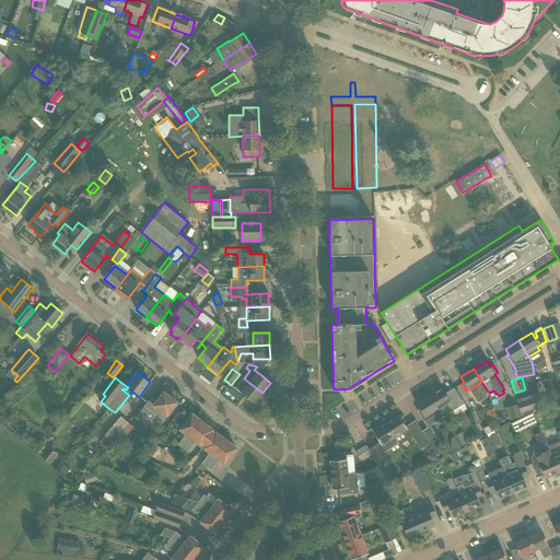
[(235,388),(254,403),(263,393),(249,383),(244,378),(235,388)]
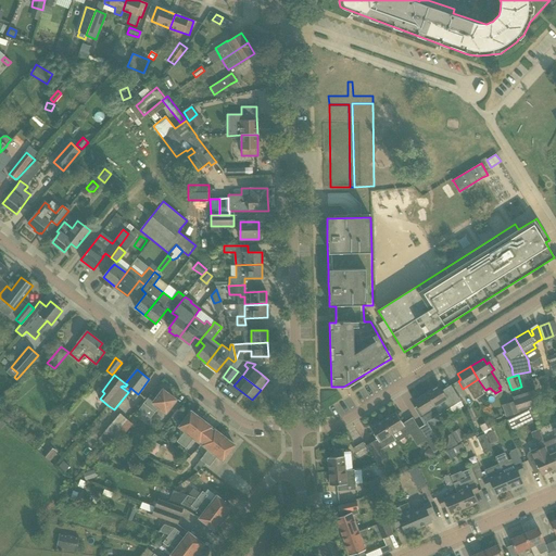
[(546,387),(543,388),(545,394),(555,391),(555,390),(552,376),(544,378),(546,387)]
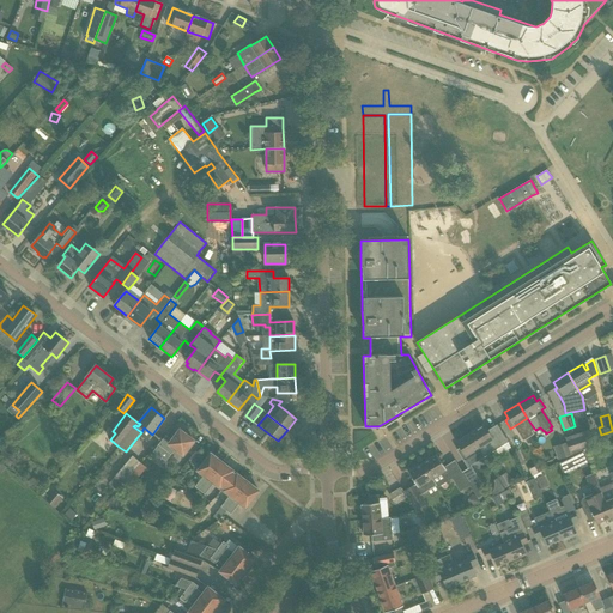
[(479,448),(484,456),(501,447),(490,430),(487,431),(484,425),(471,434),(479,448)]
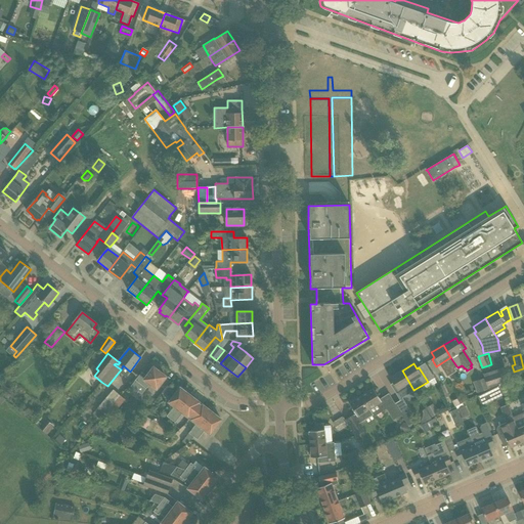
[(149,384),(157,389),(166,377),(158,370),(157,372),(155,368),(153,372),(151,370),(146,377),(141,373),(131,386),(141,394),(149,384)]
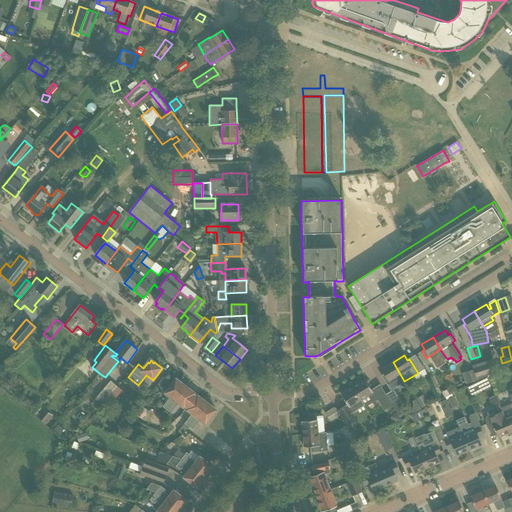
[(382,376),(390,390),(393,388),(404,381),(400,374),(393,362),(381,370),(384,375),(382,376)]
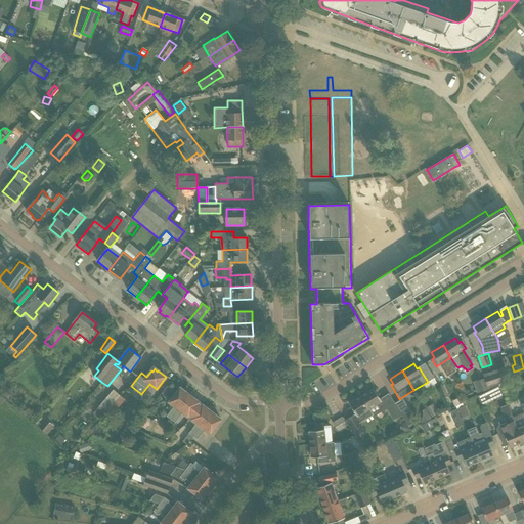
[(504,370),(483,377),(484,379),(486,387),(507,380),(505,374),(504,370)]
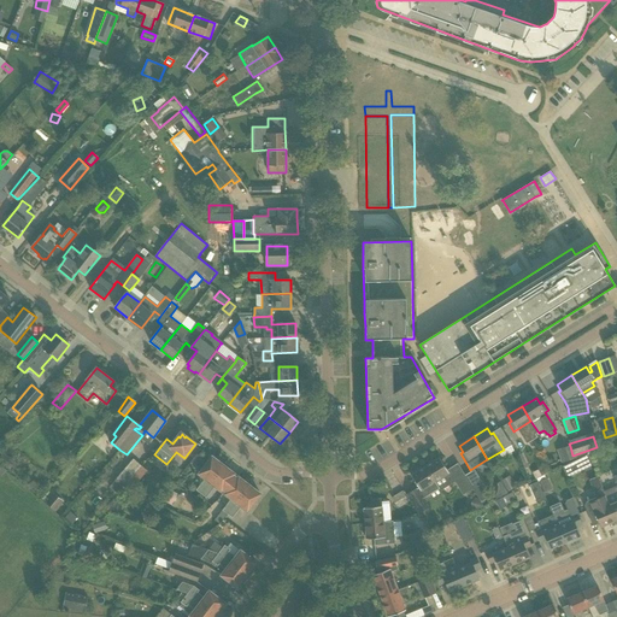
[(563,456),(559,457),(560,463),(574,458),(573,456),(570,446),(560,448),(563,456)]
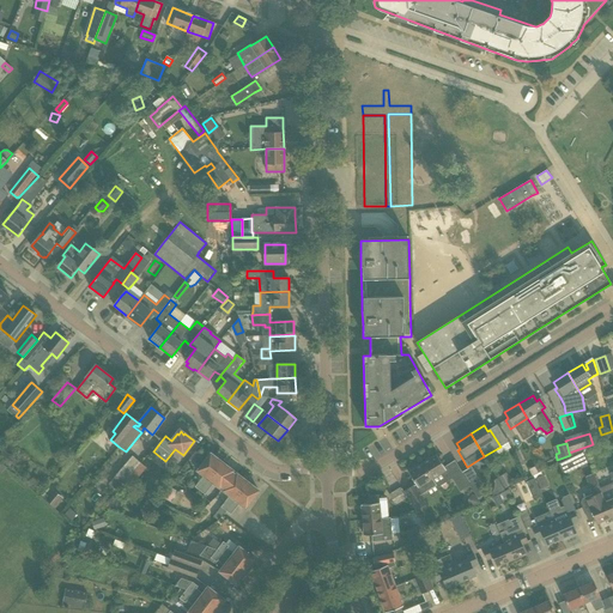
[(0,472),(1,473),(10,465),(16,459),(4,448),(0,450),(0,472)]
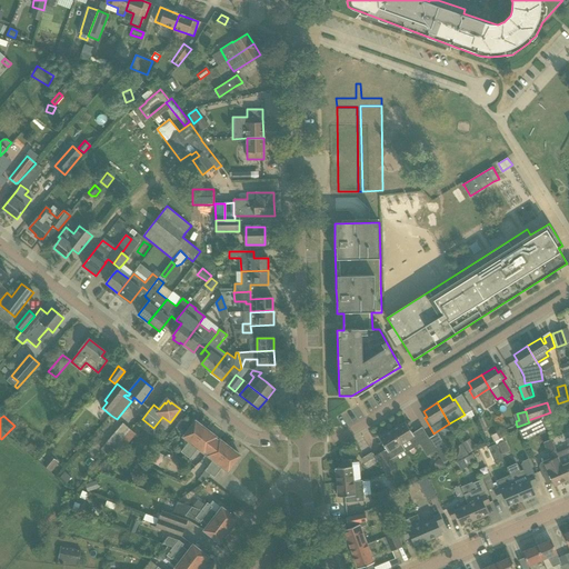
[(541,419),(530,425),(518,430),(522,440),(535,435),(547,429),(541,419)]
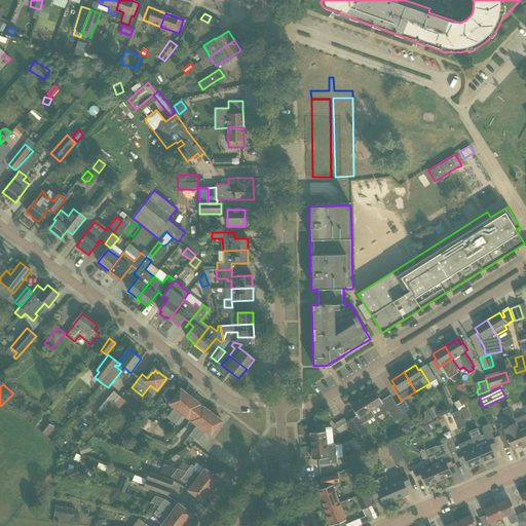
[(167,418),(172,421),(191,396),(188,392),(186,395),(181,389),(170,404),(175,408),(167,418)]
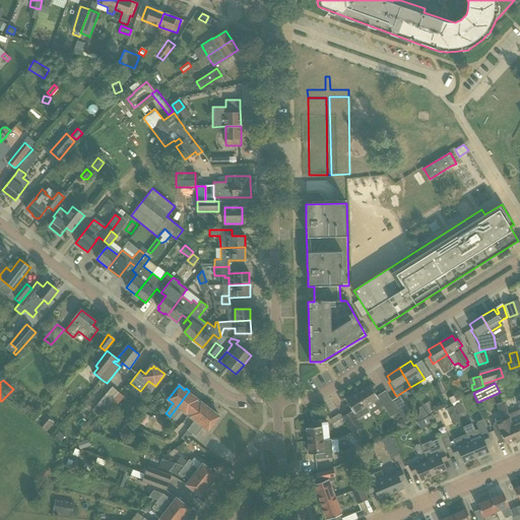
[(371,386),(359,393),(370,411),(382,404),(384,403),(392,416),(399,412),(396,408),(392,401),(386,391),(379,395),(377,396),(371,386)]
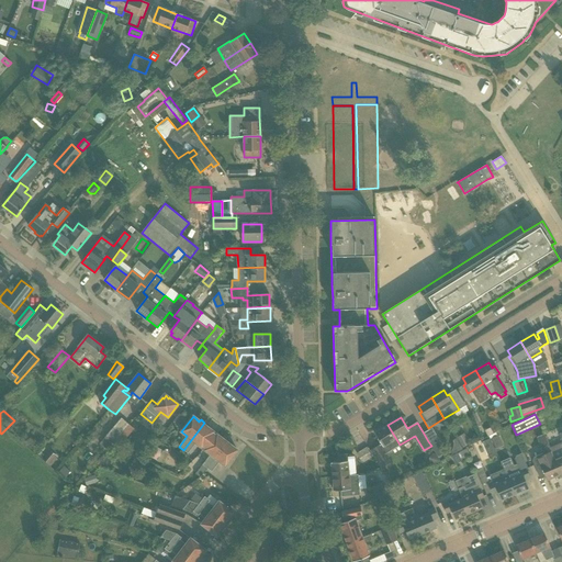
[(99,444),(107,450),(114,441),(128,424),(122,418),(99,444)]
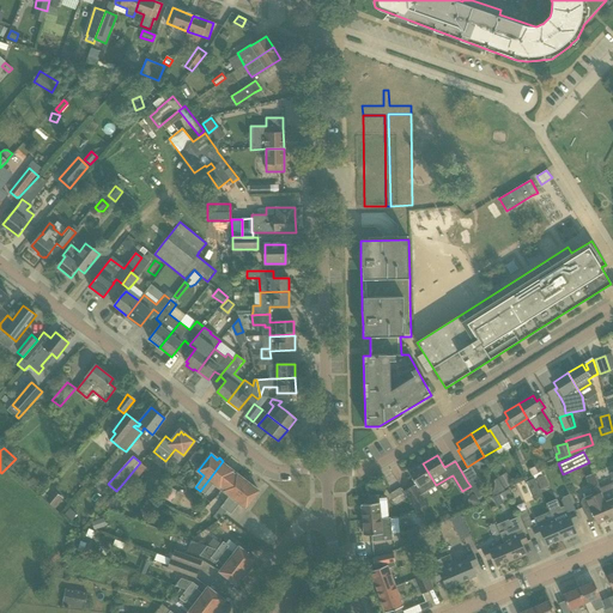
[(223,461),(200,491),(205,495),(213,484),(219,487),(220,487),(232,472),(232,471),(226,466),(228,465),(223,461)]
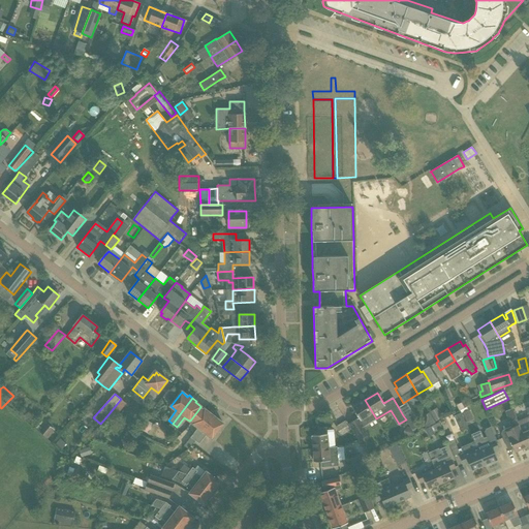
[(359,418),(349,425),(354,433),(354,434),(359,441),(368,435),(365,431),(363,427),(376,418),(365,400),(352,408),(359,418)]
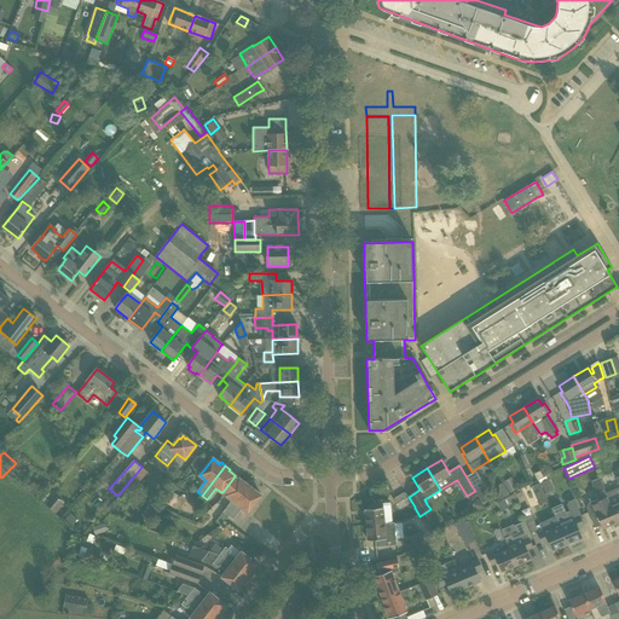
[(474,474),(467,478),(475,491),(478,495),(487,490),(475,469),(472,472),(474,474)]
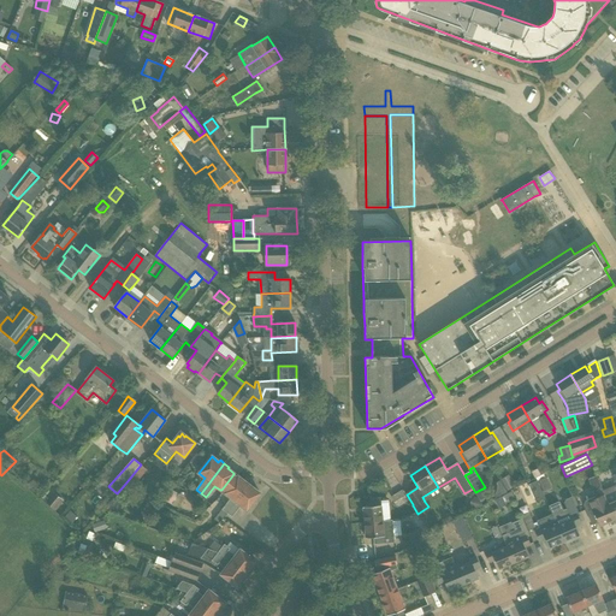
[(615,484),(603,489),(608,503),(615,520),(615,519),(615,473),(612,475),(615,484)]
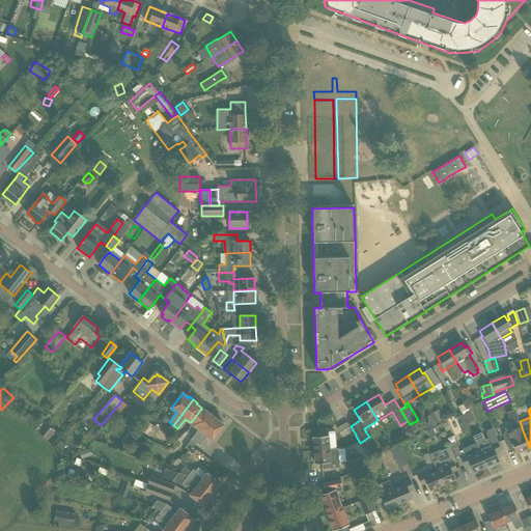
[(199,429),(192,439),(196,443),(216,417),(212,414),(211,415),(205,411),(204,412),(194,425),(199,429)]
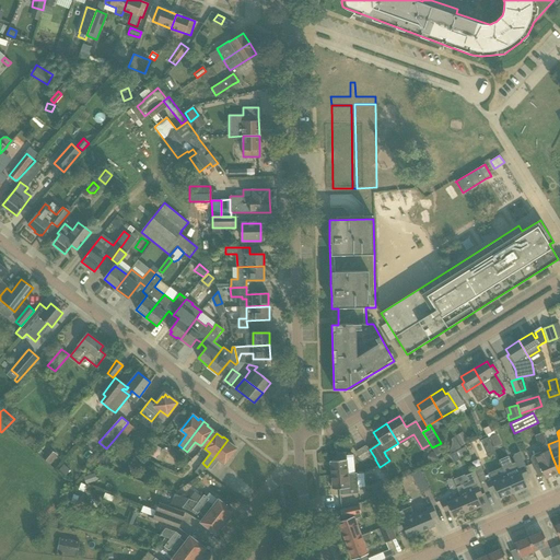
[(489,436),(493,447),(501,444),(497,433),(489,436)]
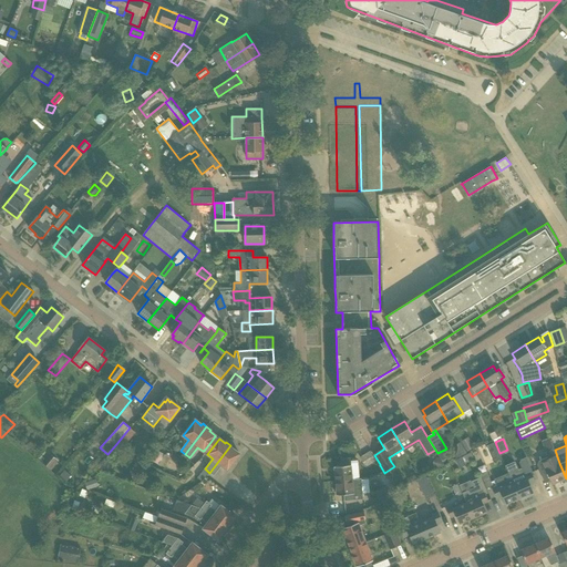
[(120,440),(115,445),(121,450),(125,444),(120,440)]
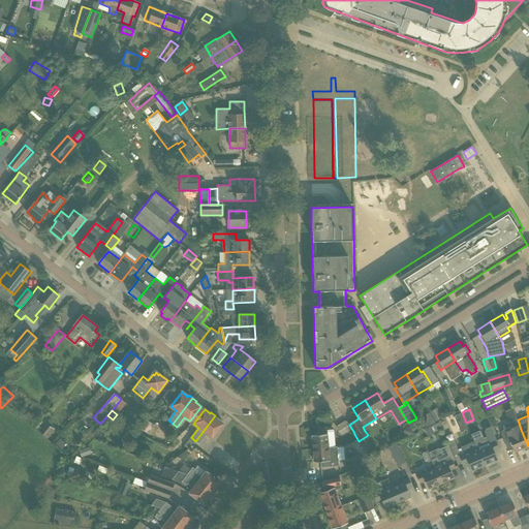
[(438,411),(432,414),(435,422),(442,417),(438,411)]
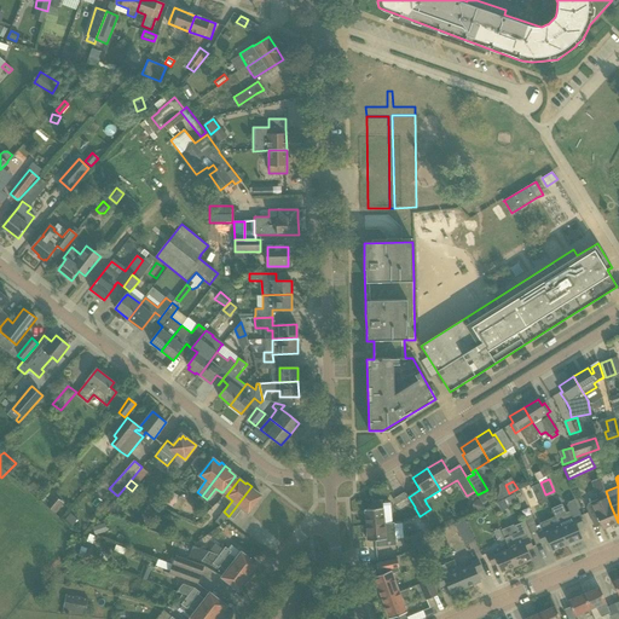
[(531,487),(539,504),(548,501),(539,484),(531,487)]
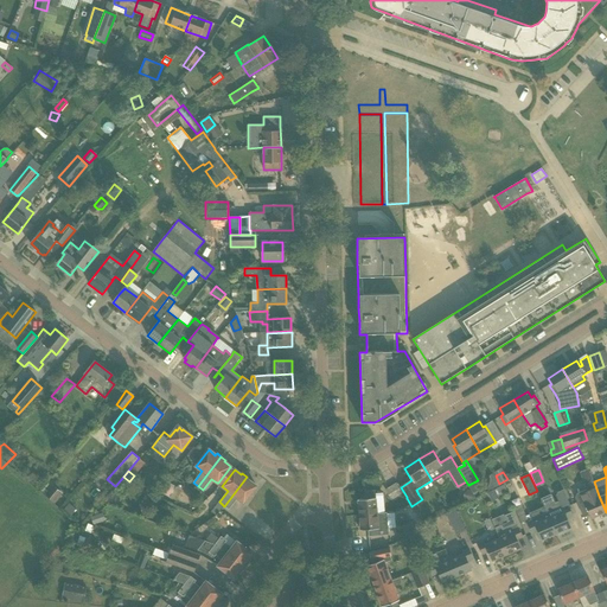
[(224,506),(229,510),(237,498),(243,503),(256,486),(249,481),(251,480),(247,477),(224,506)]
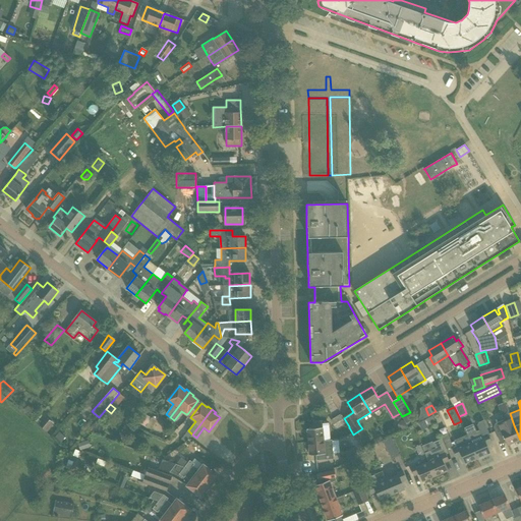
[(495,424),(494,426),(494,427),(501,444),(506,442),(507,445),(520,440),(514,425),(510,413),(508,410),(501,413),(504,420),(495,424)]
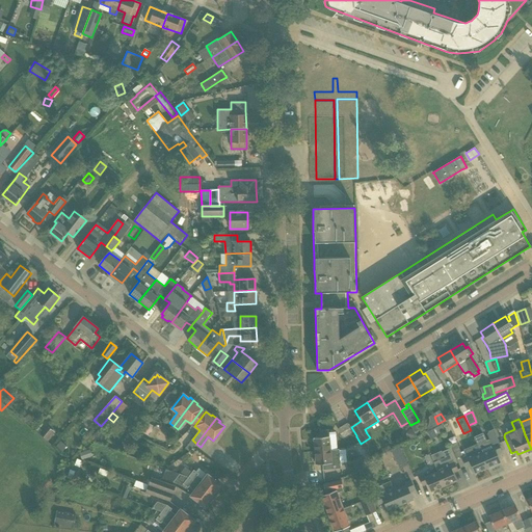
[(140,431),(149,436),(154,427),(145,422),(140,431)]
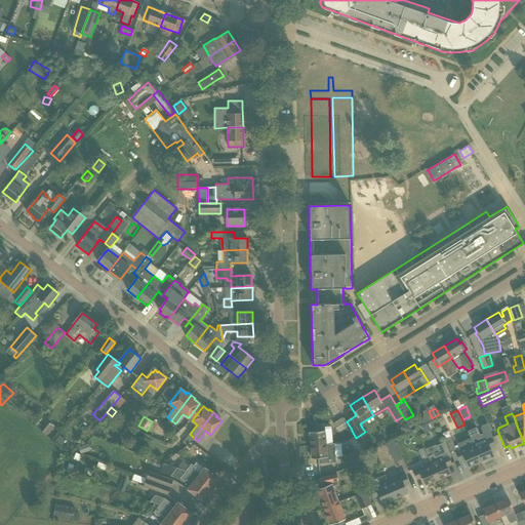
[(341,417),(335,422),(341,431),(348,427),(341,417)]
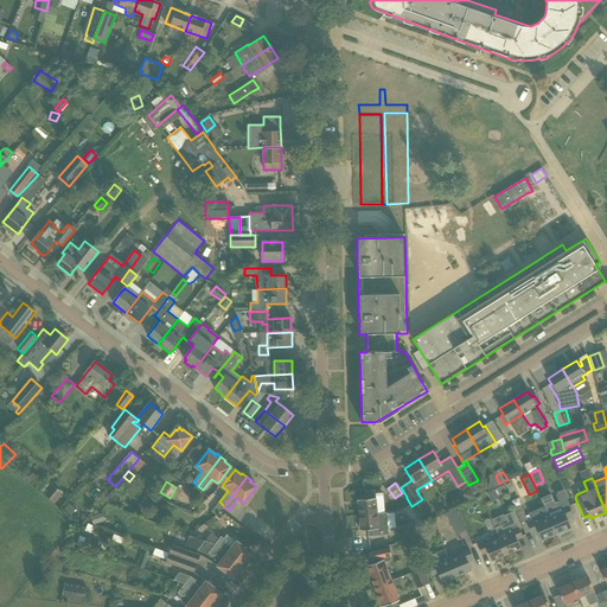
[(504,485),(496,489),(499,494),(506,491),(504,485)]
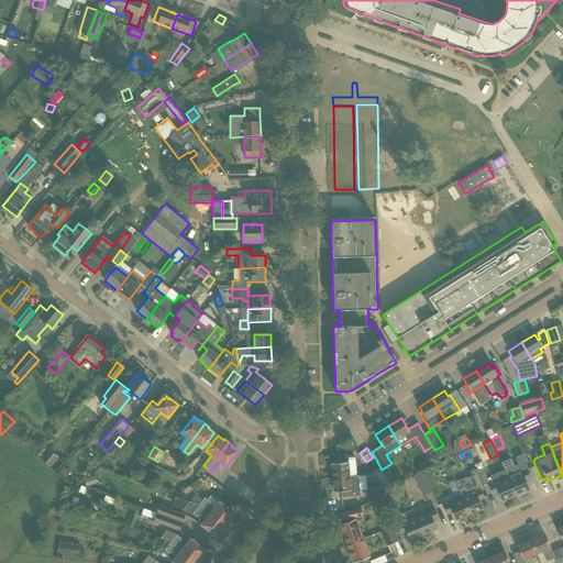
[(51,451),(43,460),(51,466),(58,457),(51,451)]
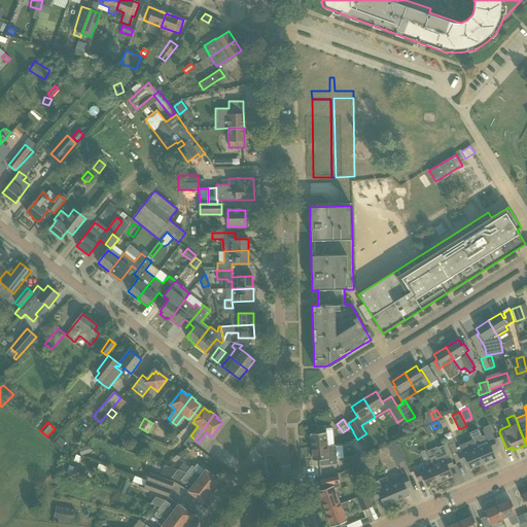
[(402,435),(406,436),(411,434),(412,431),(409,426),(406,425),(402,429),(402,435)]
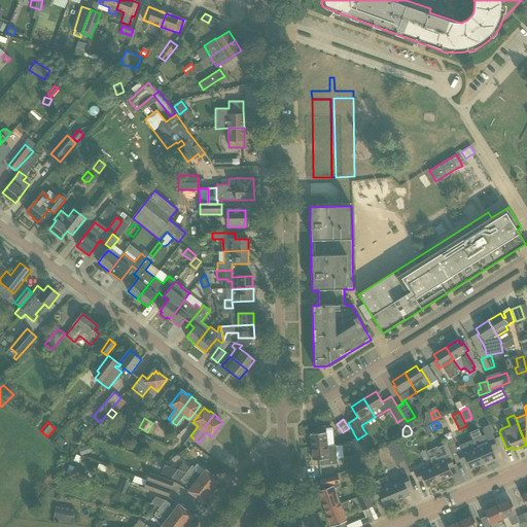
[(429,425),(423,427),(426,435),(432,432),(429,425)]
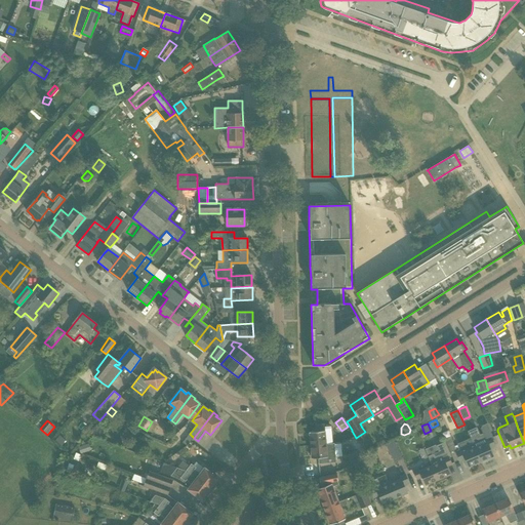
[(471,439),(474,448),(475,447),(481,461),(493,456),(490,448),(495,446),(492,440),(493,440),(487,423),(482,426),(480,429),(483,434),(471,439)]
